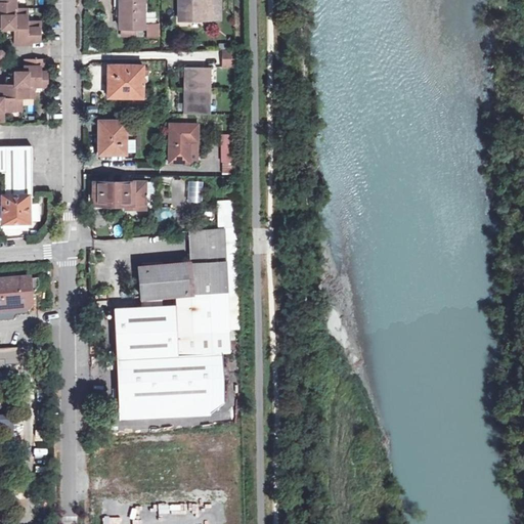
[(0,18),(2,19),(2,18),(6,18),(7,32),(6,37),(14,37),(14,44),(28,44),(28,40),(40,40),(40,20),(27,20),(27,8),(15,8),(14,0),(0,0),(0,1),(0,18)]
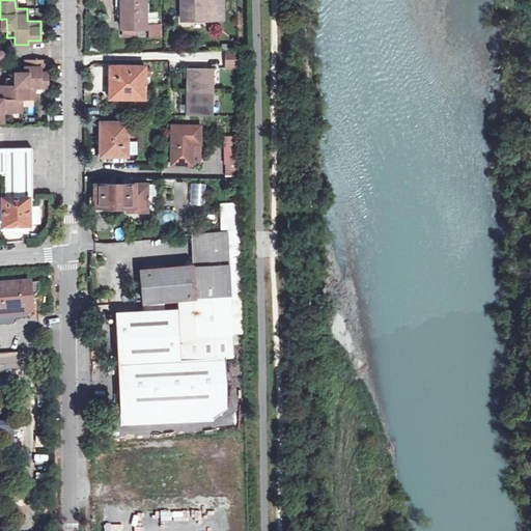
[(123,8),(122,0),(114,0),(115,8),(120,8),(123,8)]
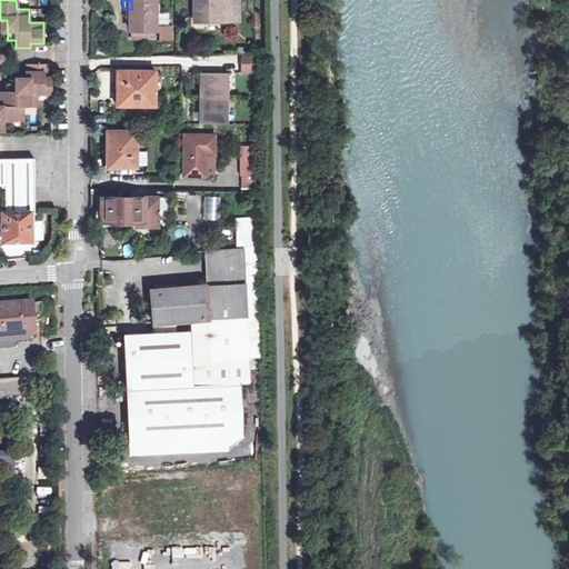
[(131,0),(132,9),(129,9),(129,20),(129,30),(130,30),(130,38),(147,38),(147,30),(156,31),(155,0),(131,0)]
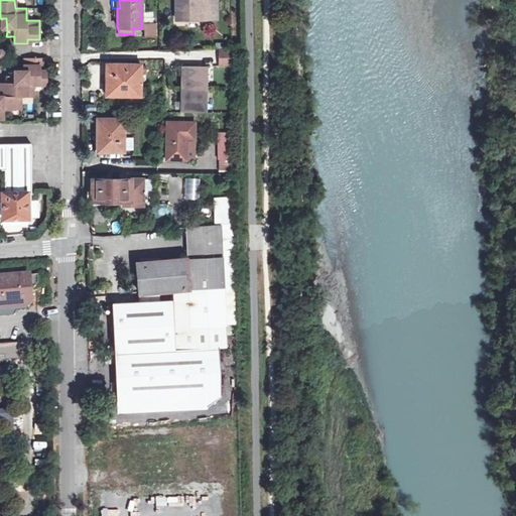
[(176,0),(176,20),(199,20),(199,17),(208,17),(208,0),(176,0)]
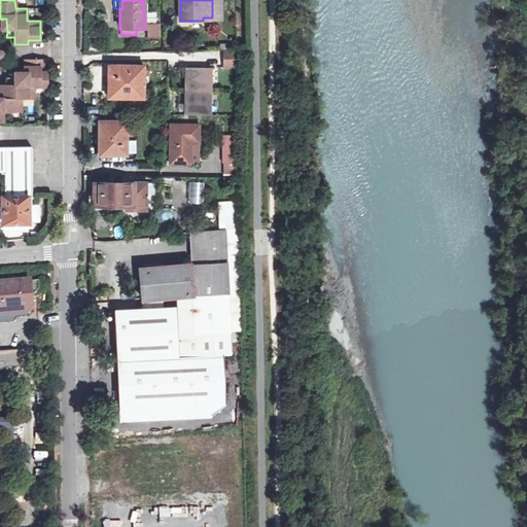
[(161,37),(161,22),(146,22),(146,37),(161,37)]
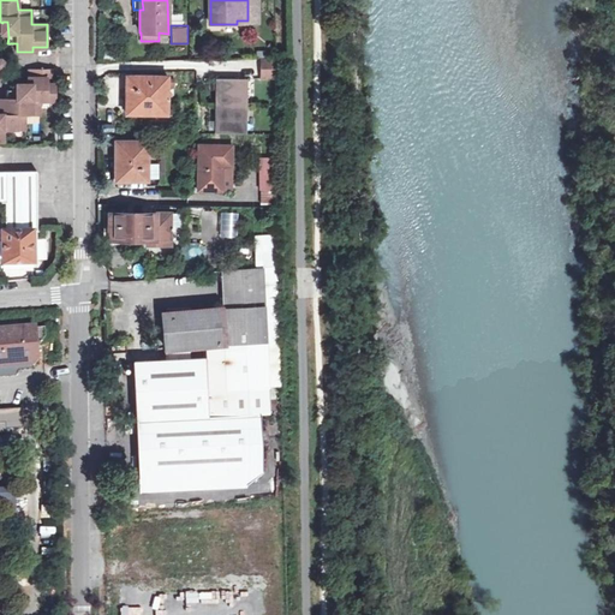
[(278,59),(261,59),(262,78),(278,78),(278,59)]
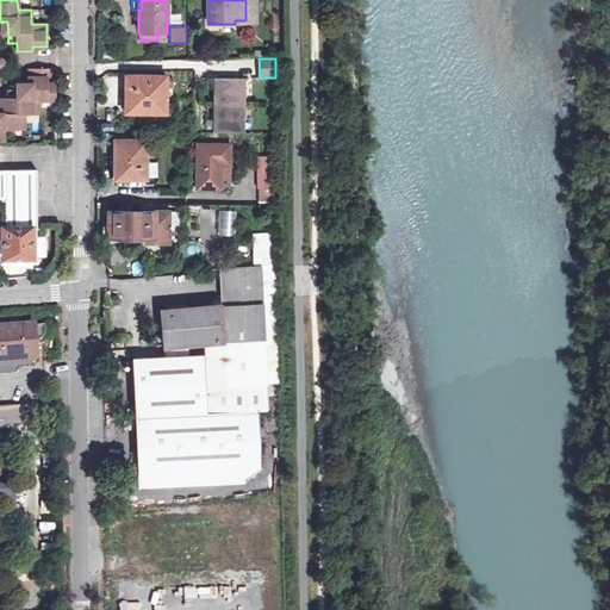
[(0,139),(1,139),(1,129),(26,128),(26,113),(41,113),(41,100),(56,100),(55,68),(30,68),(30,78),(27,78),(27,83),(32,83),(32,88),(13,89),(7,89),(7,98),(0,98),(0,139)]
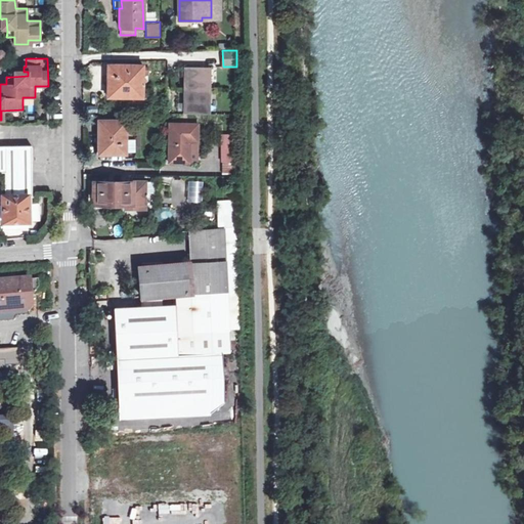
[(108,64),(108,86),(122,87),(122,97),(143,97),(143,66),(108,64)]
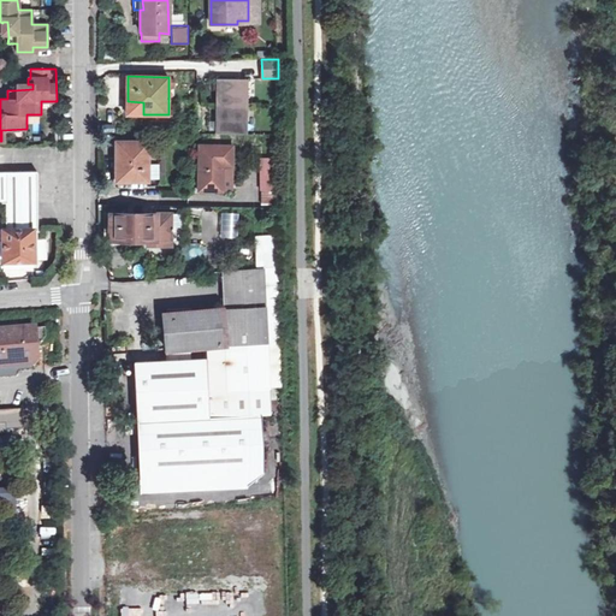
[(33,84),(28,84),(22,84),(22,81),(22,80),(21,78),(19,78),(18,77),(16,78),(15,80),(13,81),(13,90),(33,89),(33,84)]
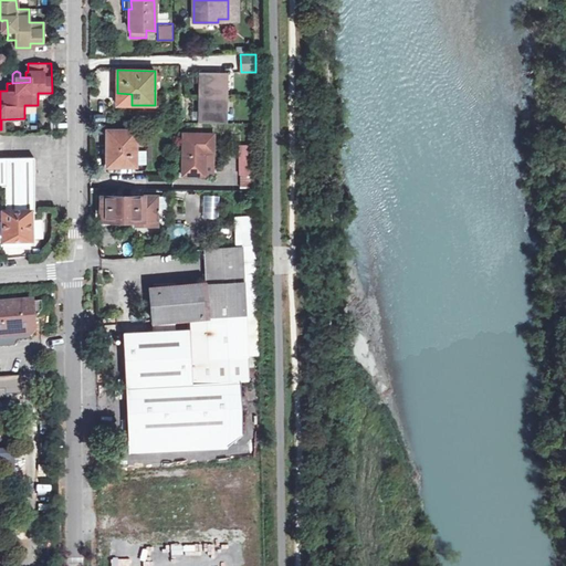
[(228,124),(228,114),(228,73),(199,73),(199,123),(228,124)]
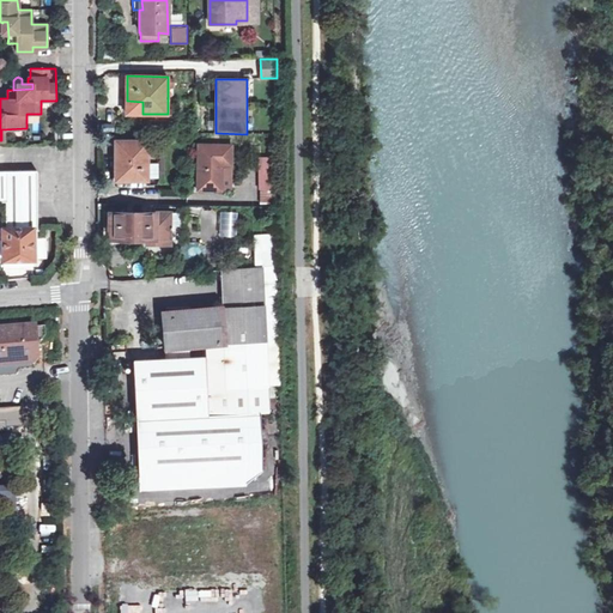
[(143,102),(127,101),(127,114),(143,114),(143,102)]
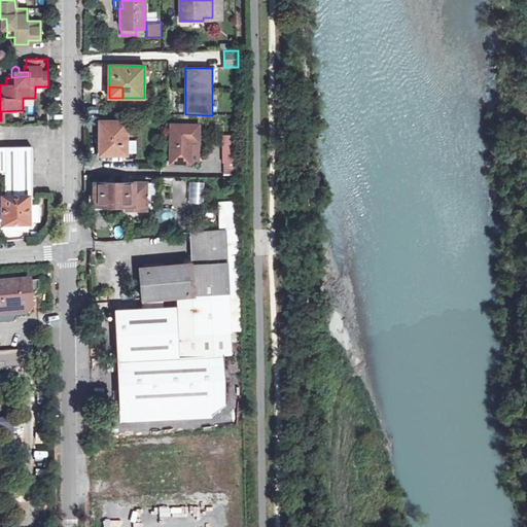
[(100,154),(127,154),(127,152),(136,152),(136,140),(127,140),(127,121),(100,121),(100,154)]
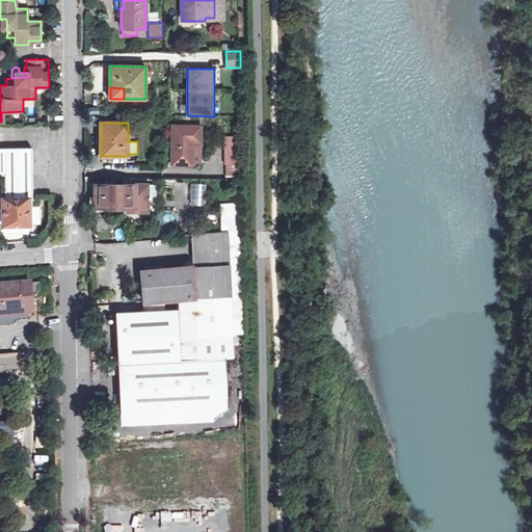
[(201,126),(173,125),(171,164),(192,164),(192,142),(201,142),(201,126)]
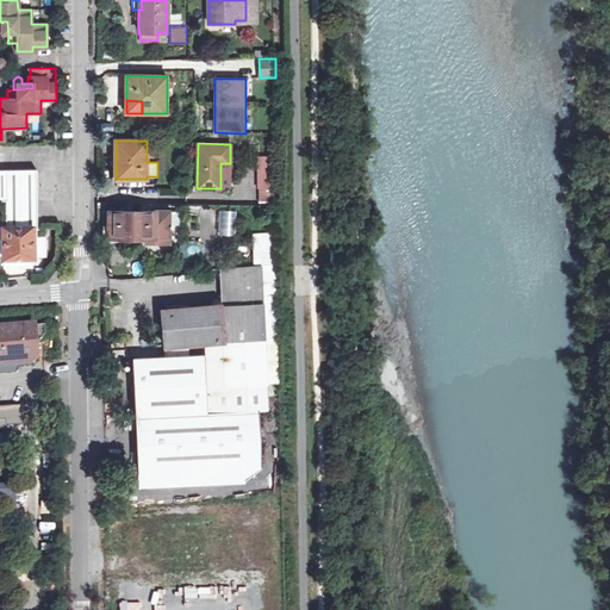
[(274,155),(261,155),(261,187),(275,187),(274,155)]
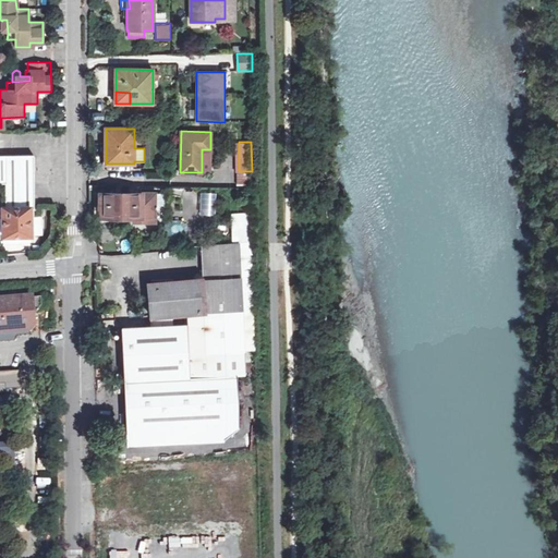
[(0,183),(5,183),(5,208),(31,208),(34,208),(34,156),(0,156),(0,183)]
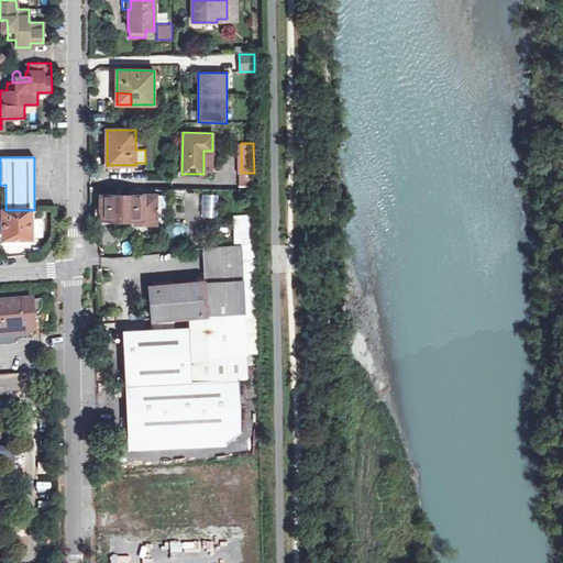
[(254,173),(241,173),(241,185),(254,184),(254,173)]
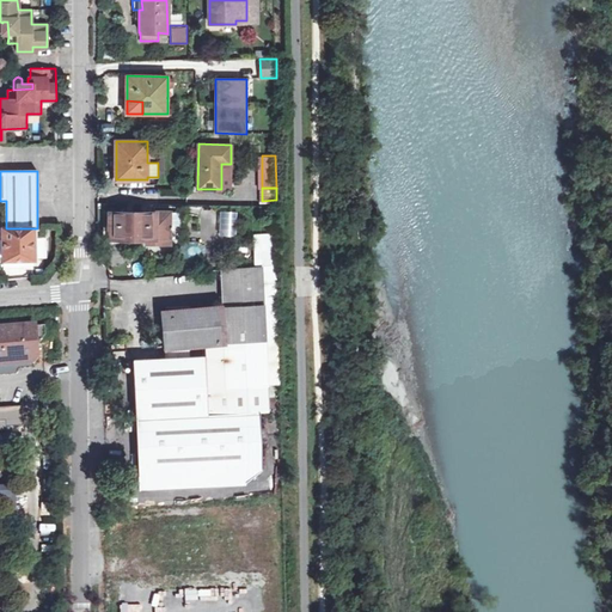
[(218,210),(218,236),(234,236),(234,210),(218,210)]
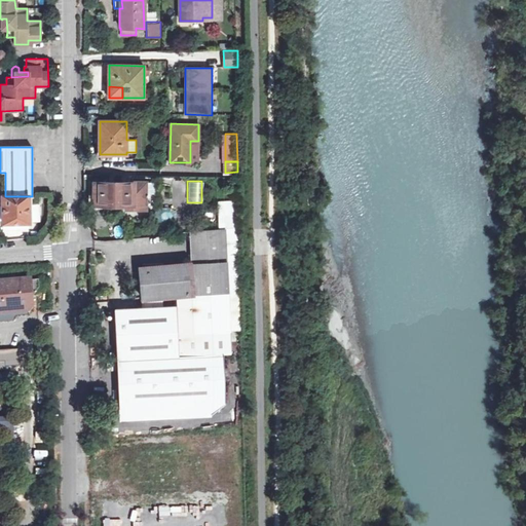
[(134,204),(134,210),(148,211),(148,183),(96,182),(95,204),(125,204),(134,204)]
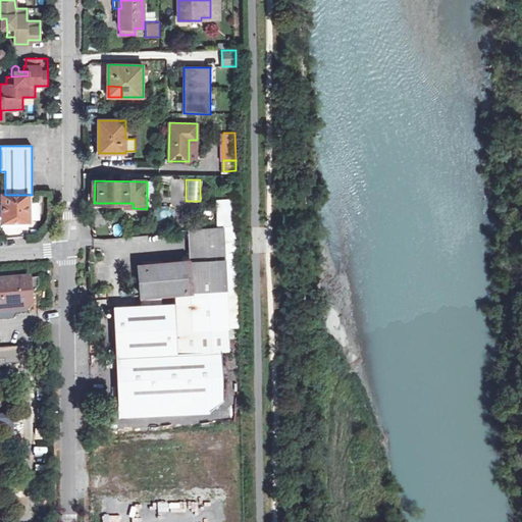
[(29,221),(29,195),(5,195),(2,195),(3,221),(29,221)]
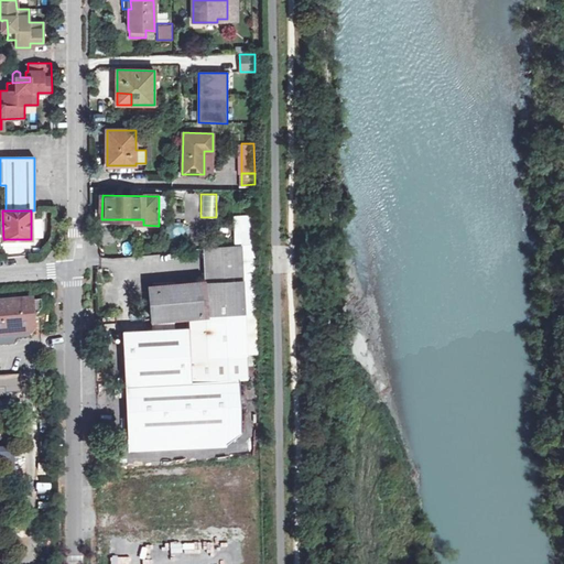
[(259,312),(255,268),(255,245),(241,246),(242,269),(243,284),(246,312),(246,313),(259,312)]
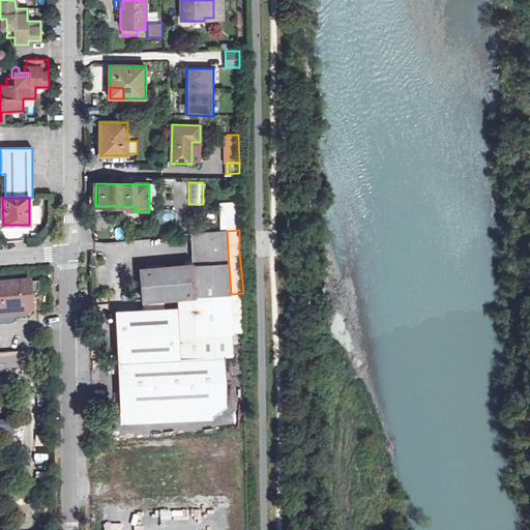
[(115,312),(116,318),(118,361),(225,354),(236,353),(235,332),(233,313),(233,306),(231,294),(231,293),(229,267),(228,253),(227,231),(219,232),(194,235),(190,235),(192,256),(192,261),(188,262),(186,264),(186,266),(141,270),(144,301),(178,299),(178,308),(115,312)]
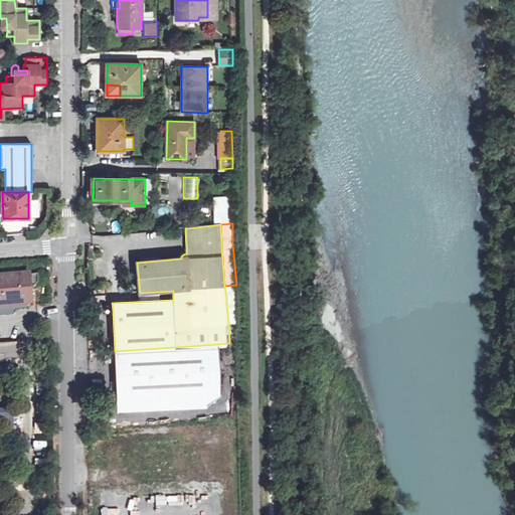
[(0,307),(29,306),(32,303),(32,288),(36,288),(39,282),(39,275),(30,275),(30,274),(0,276),(0,307)]
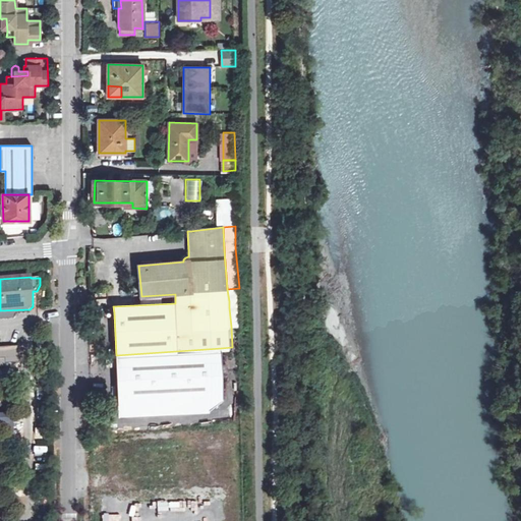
[(227,289),(229,301),(229,307),(231,327),(240,326),(239,300),(239,288),(227,289)]
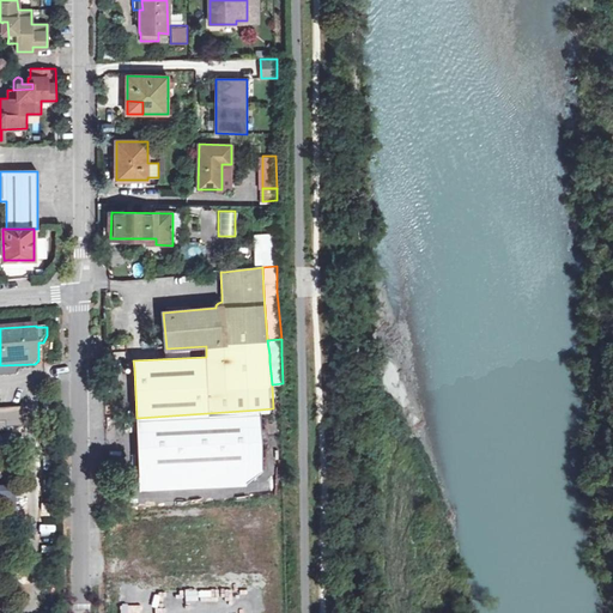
[(137,418),(137,424),(140,487),(247,481),(247,469),(263,468),(260,412),(260,410),(137,418)]
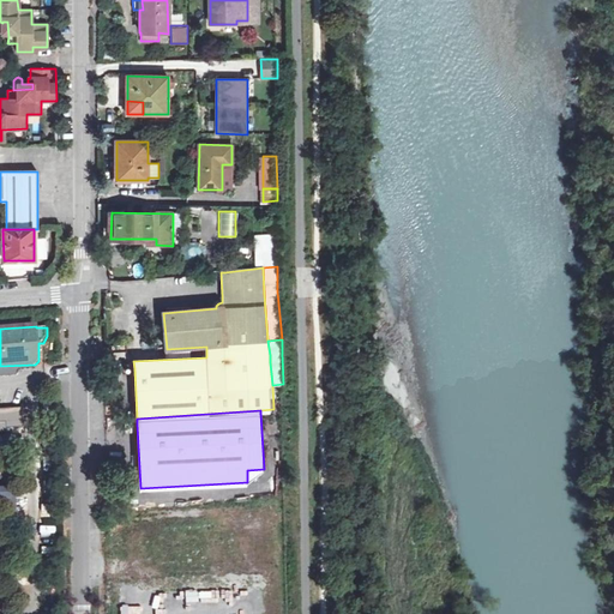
[(0,487),(0,505),(17,505),(17,488),(0,487)]
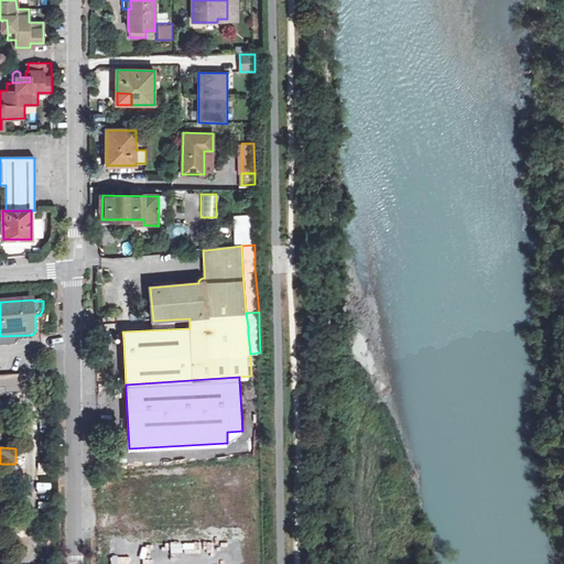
[(160,563),(195,563),(194,538),(160,539),(160,563)]
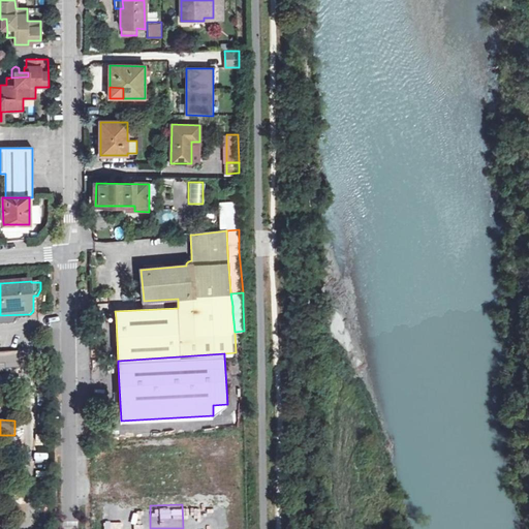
[(121,506),(104,507),(104,522),(122,522),(121,506)]
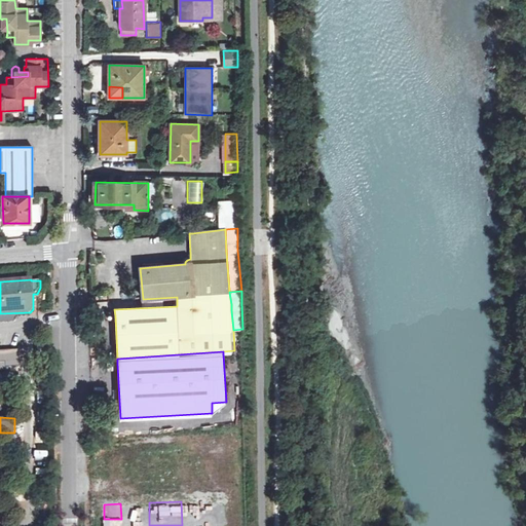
[(137,517),(137,504),(121,505),(122,518),(137,517)]
